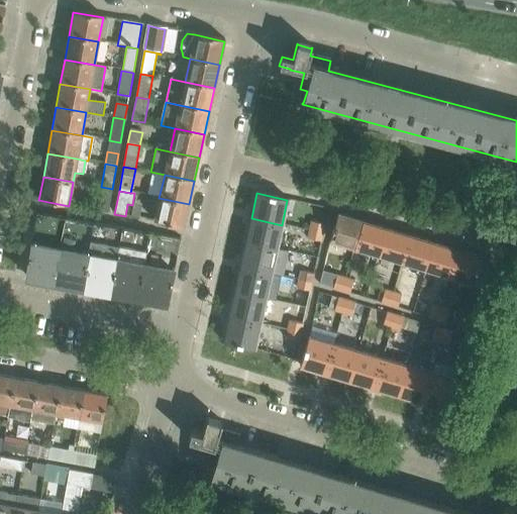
[(159,198),(153,221),(184,227),(189,204),(159,198)]
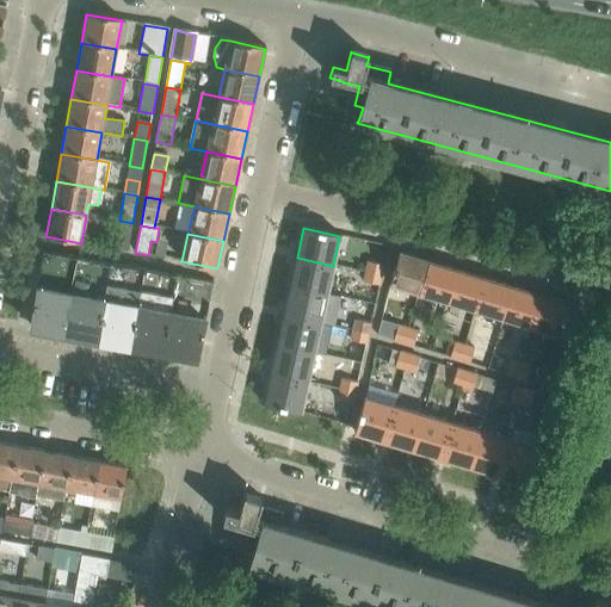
[(129,239),(117,236),(115,249),(127,252),(129,239)]
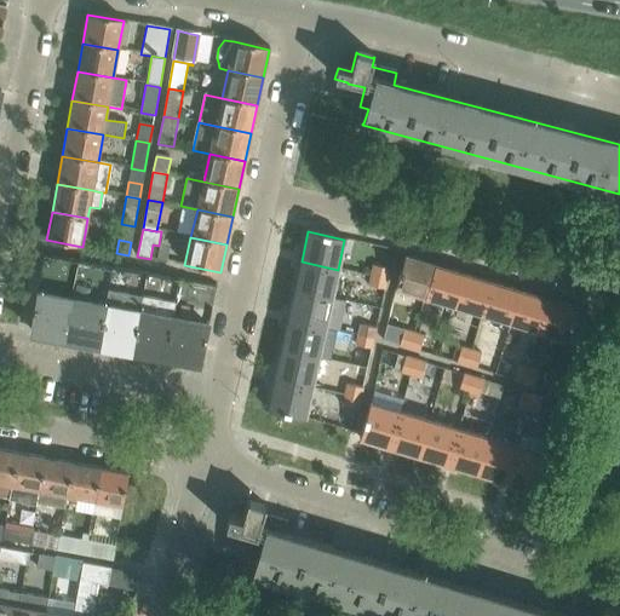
[(53,338),(55,335),(63,338),(72,292),(76,262),(44,257),(30,332),(34,332),(33,334),(53,338)]
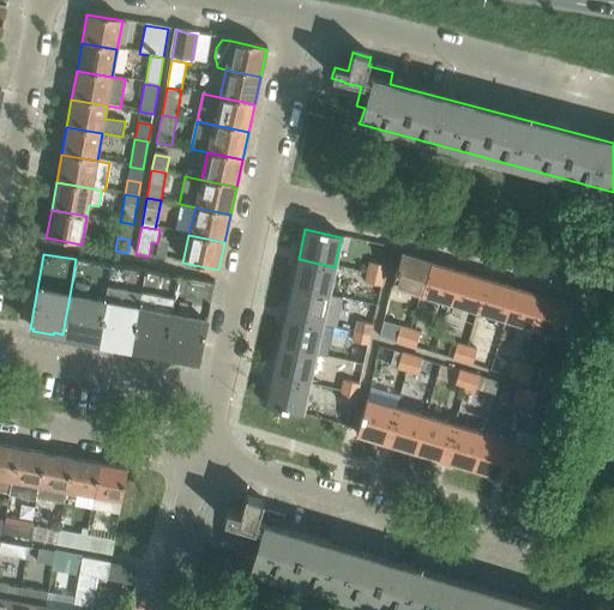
[(401,255),(391,287),(420,295),(429,264),(401,255)]
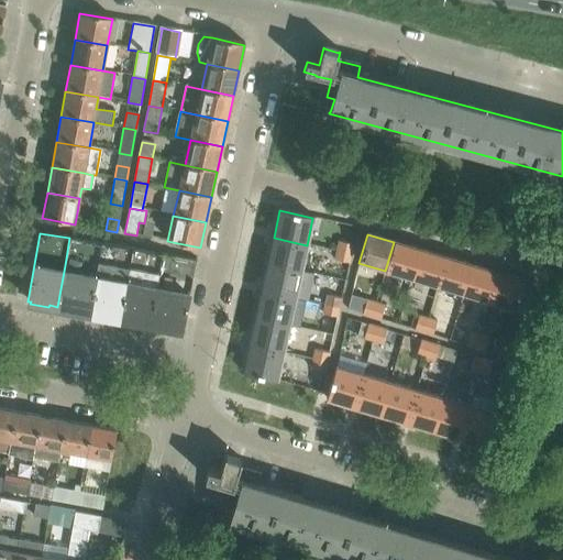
[(69,238),(65,265),(57,307),(61,307),(61,309),(79,313),(79,310),(87,311),(96,265),(100,243),(69,238)]
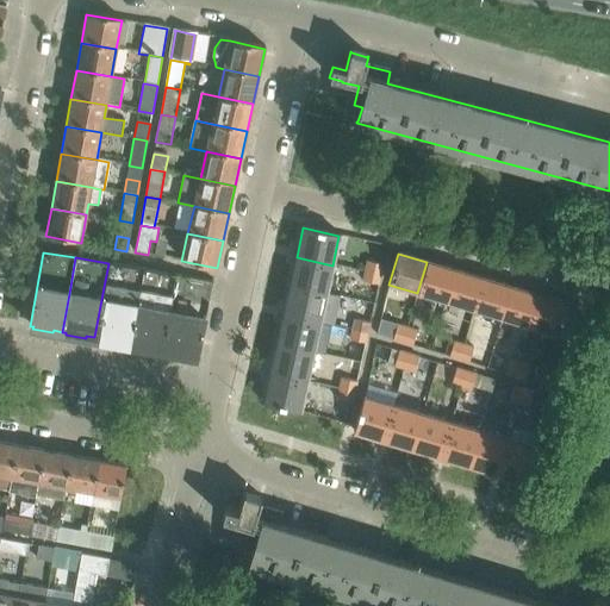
[(290,287),(291,287),(325,295),(332,266),(297,257),(290,287)]
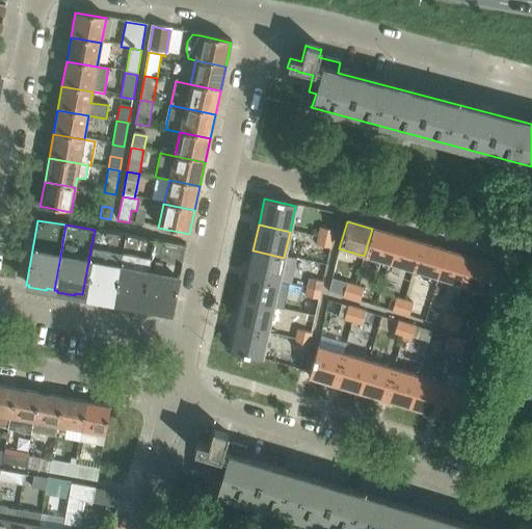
[(372,229),(364,256),(389,264),(397,236),(372,229)]
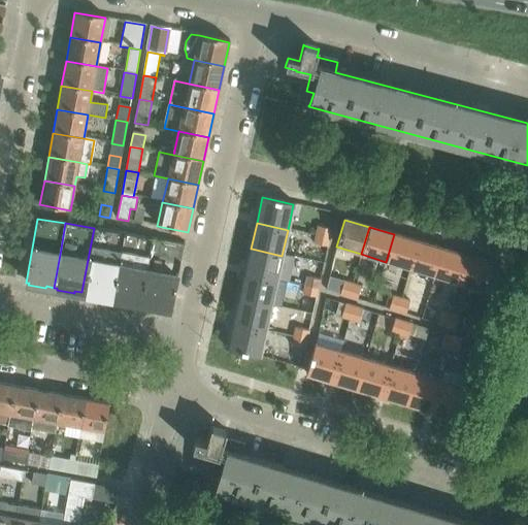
[(94,228),(90,249),(81,292),(86,293),(85,295),(102,298),(103,296),(111,298),(124,232),(94,228)]
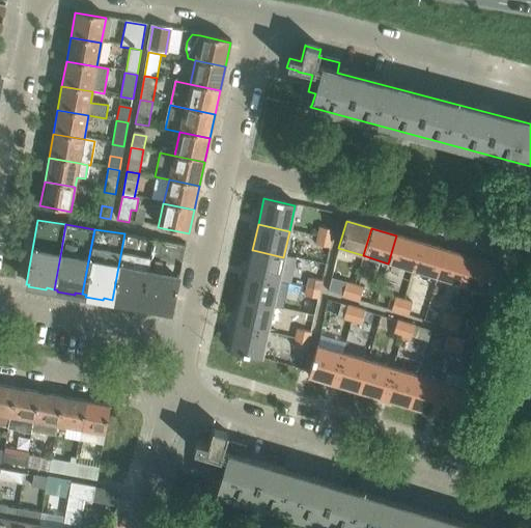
[(317,238),(331,241),(333,231),(319,229),(317,238)]
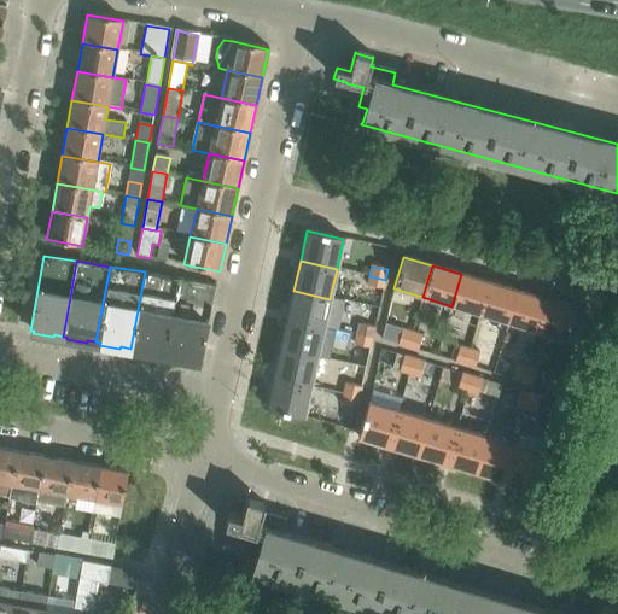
[(145,272),(130,349),(133,349),(133,351),(153,355),(153,352),(164,355),(175,291),(178,276),(145,272)]
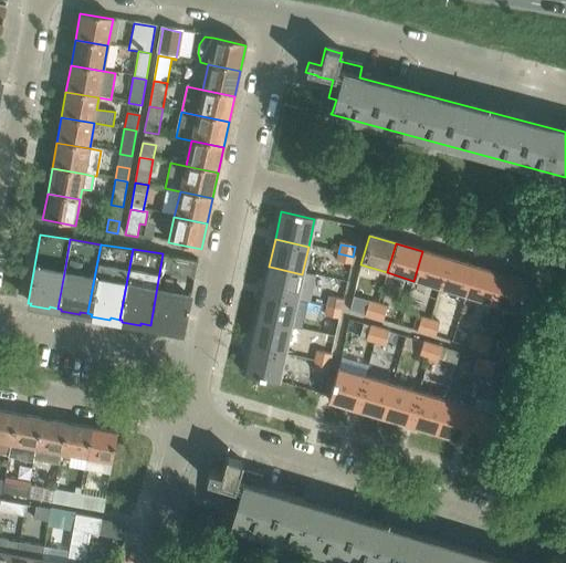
[(422,251),(413,281),(440,289),(449,259),(422,251)]
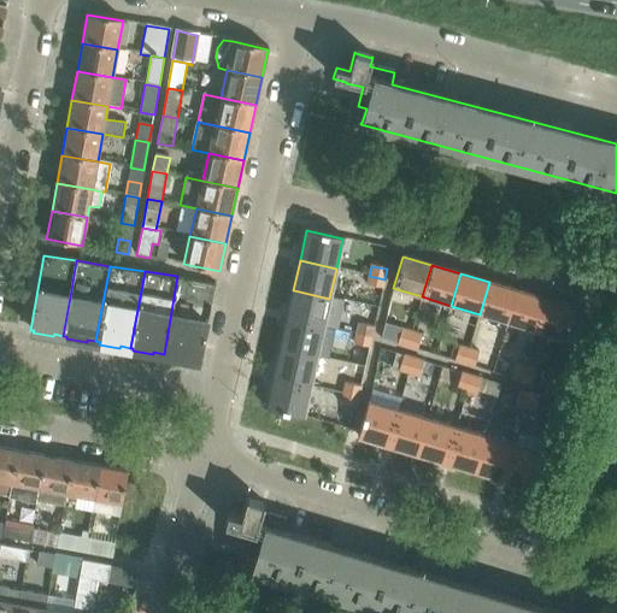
[(177,276),(175,290),(164,354),(166,354),(165,357),(186,360),(187,358),(199,360),(215,287),(215,284),(213,284),(215,282),(177,276)]
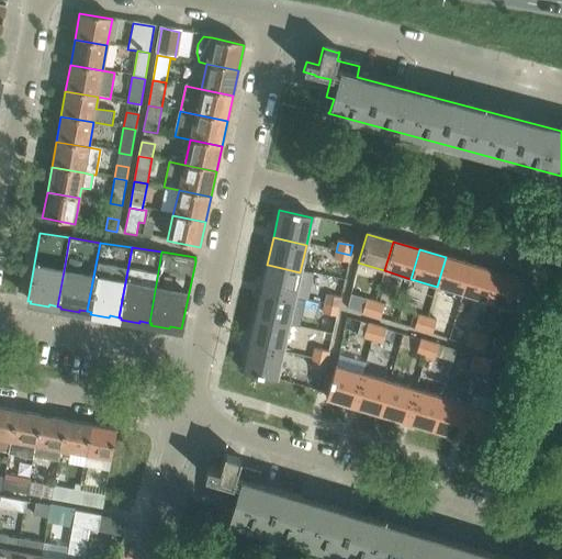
[(336,252),(335,260),(348,264),(350,255),(336,252)]
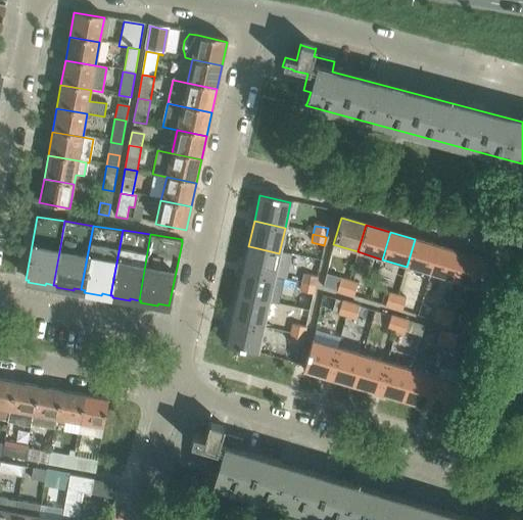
[(415,239),(407,267),(431,274),(439,247),(415,239)]
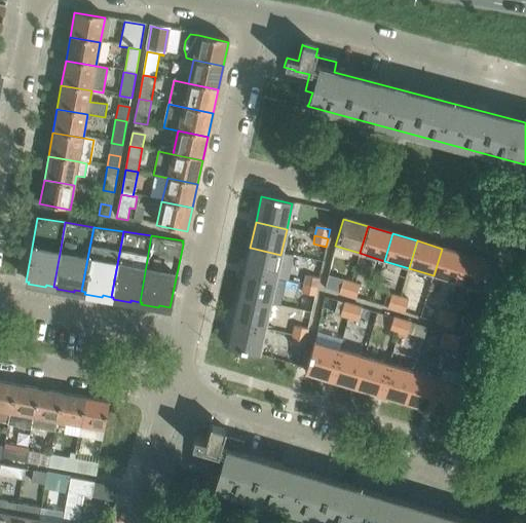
[(245,273),(275,281),(280,255),(251,248),(250,248),(245,273)]
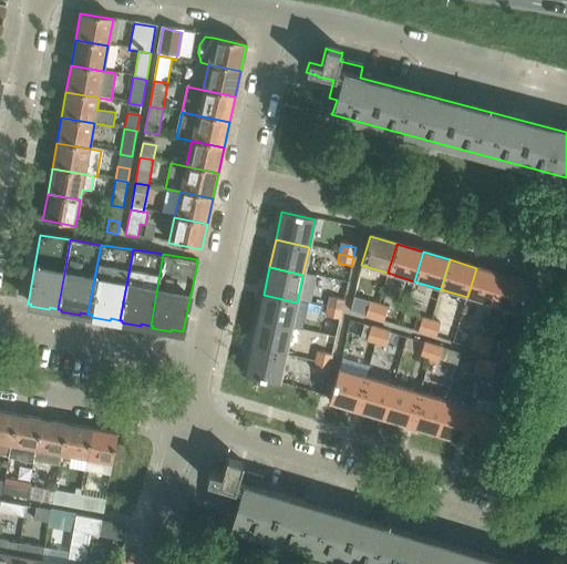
[(476,268),(467,297),(493,305),(502,276),(476,268)]
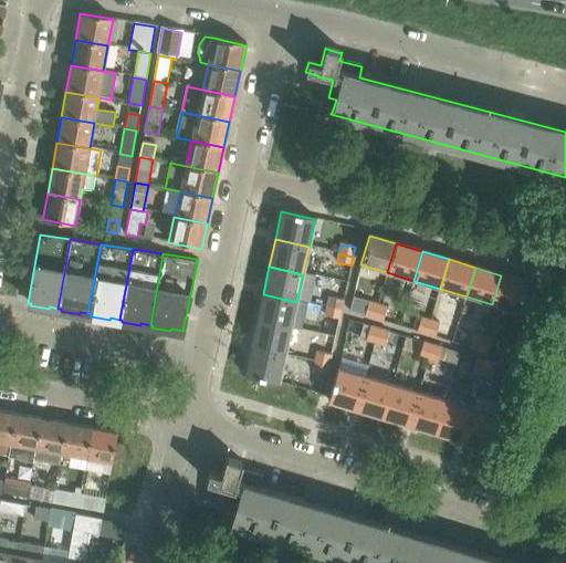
[(501,275),(492,304),(519,312),(527,283),(501,275)]
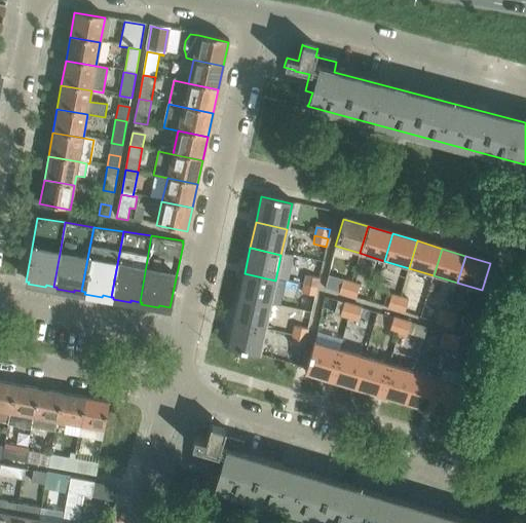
[(245,273),(238,298),(269,305),(275,281),(245,273)]
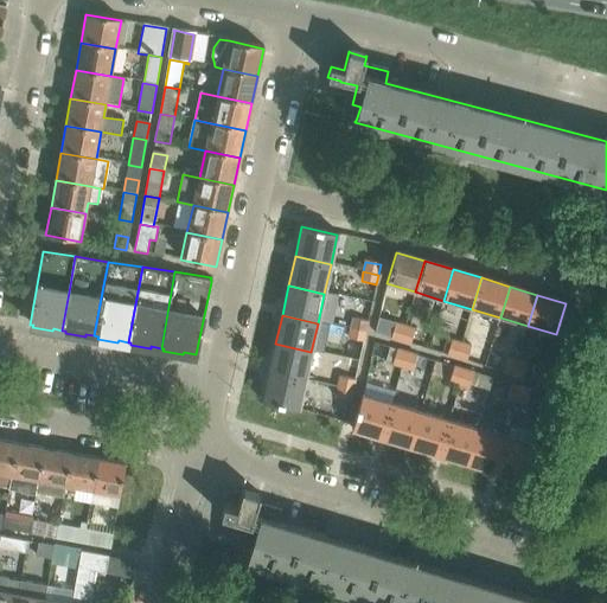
[(351,320),(349,331),(365,334),(368,325),(351,320)]
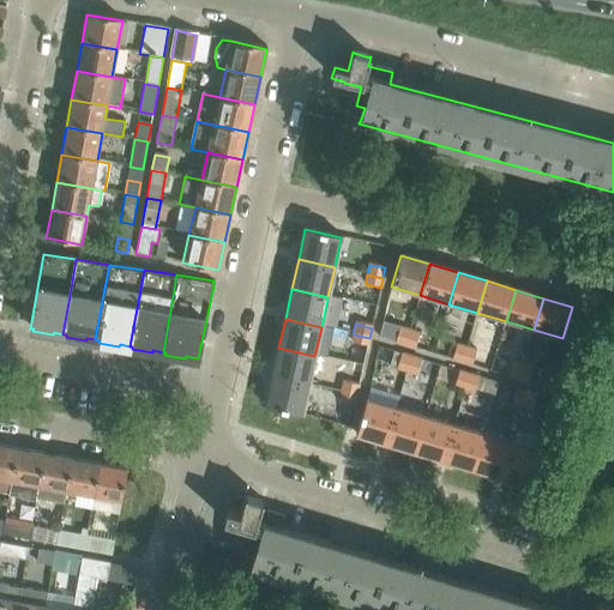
[(395,343),(404,346),(409,330),(399,326),(395,343)]
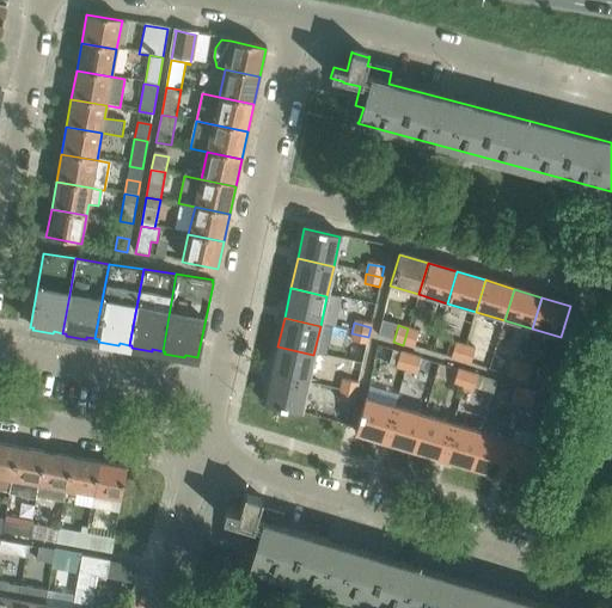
[(408,329),(403,345),(414,348),(418,331),(408,329)]
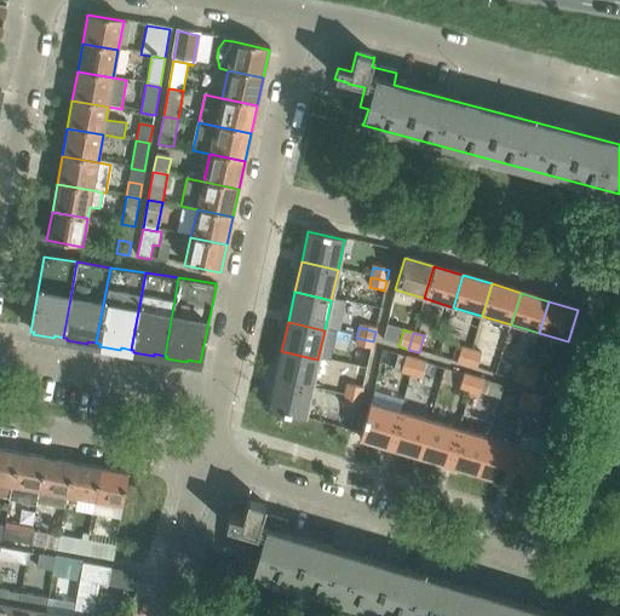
[(354,347),(371,351),(373,341),(356,338),(354,347)]
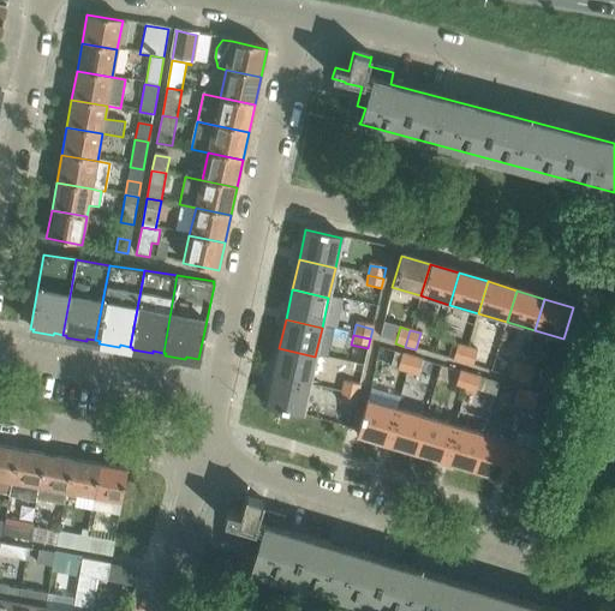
[(453,361),(463,364),(467,347),(458,345),(453,361)]
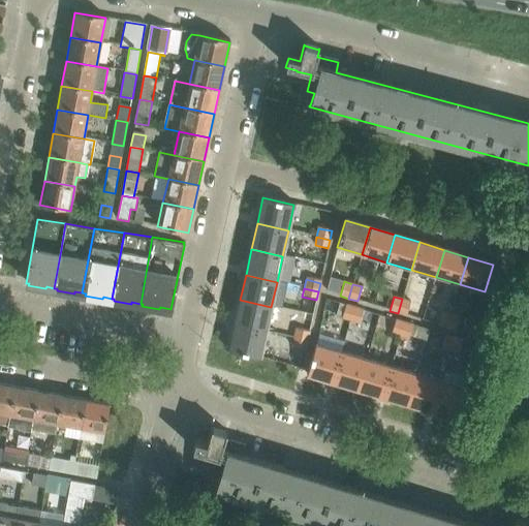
[(402,299),(398,313),(406,316),(411,302),(402,299)]
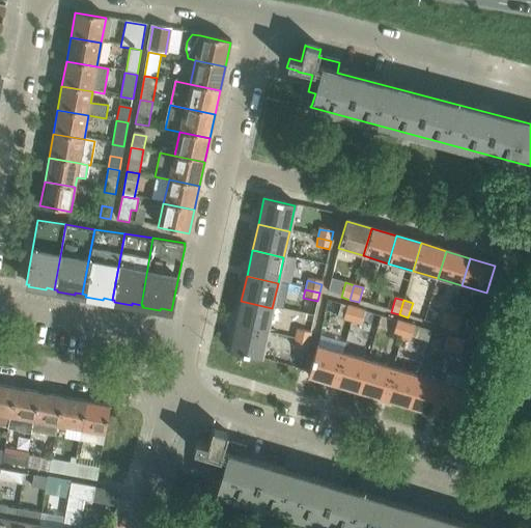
[(241,301),(235,327),(267,334),(272,308),(241,301)]
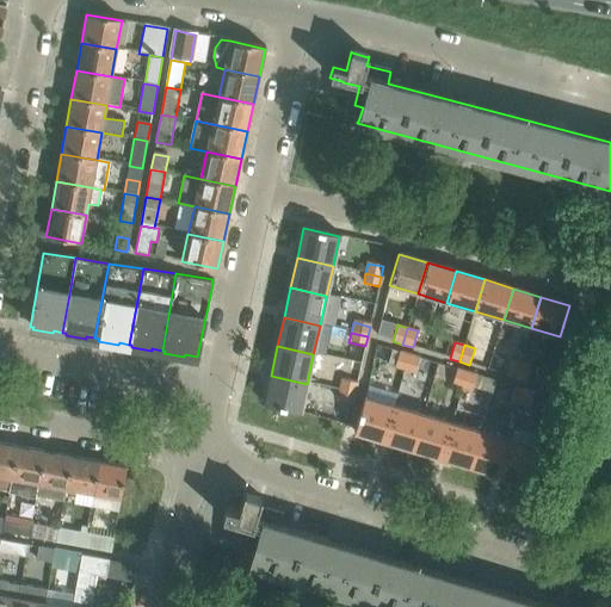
[(392,351),(386,366),(394,369),(399,353),(392,351)]
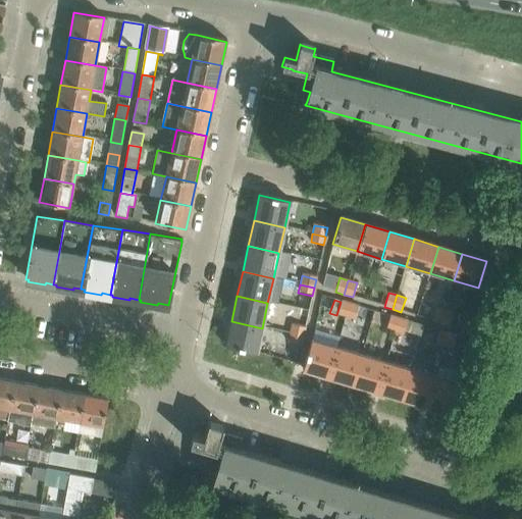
[(346,318),(350,305),(341,302),(336,315),(336,316),(346,318)]
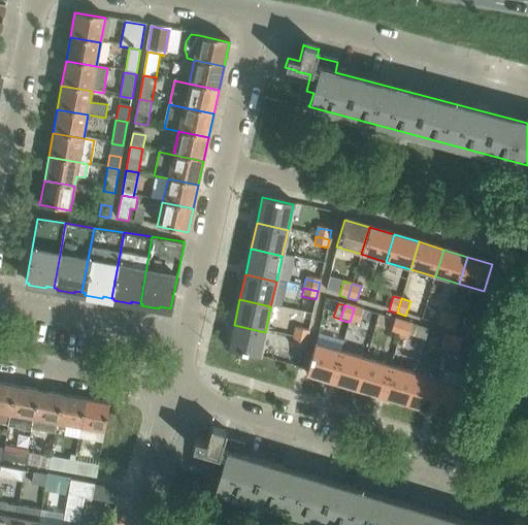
[(362,310),(354,308),(350,322),(358,325),(362,310)]
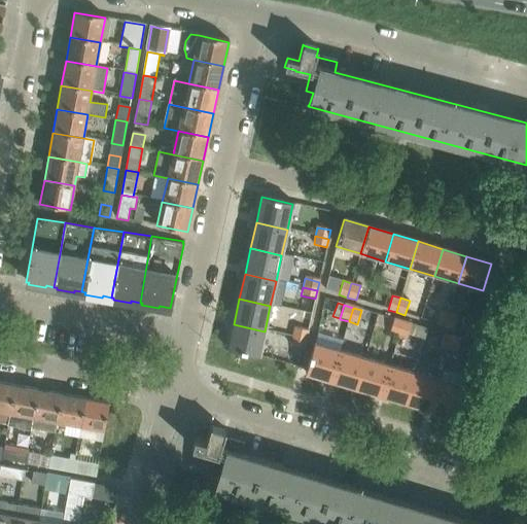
[(436,324),(446,327),(450,313),(441,310),(436,324)]
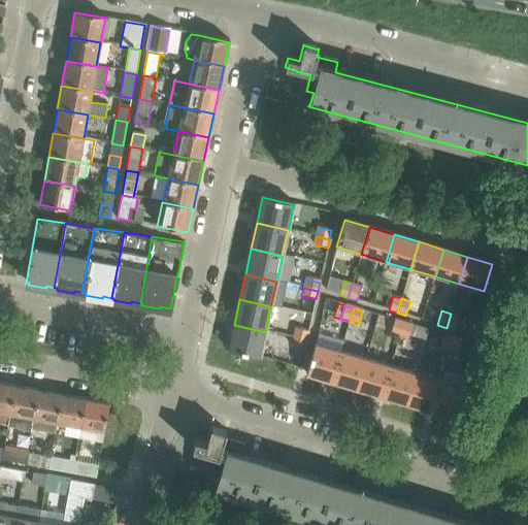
[(459,316),(451,314),(447,328),(455,330),(459,316)]
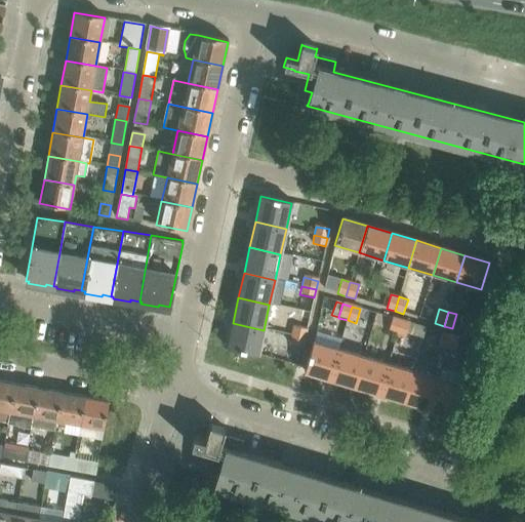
[(397,335),(401,321),(393,319),(389,333),(397,335)]
